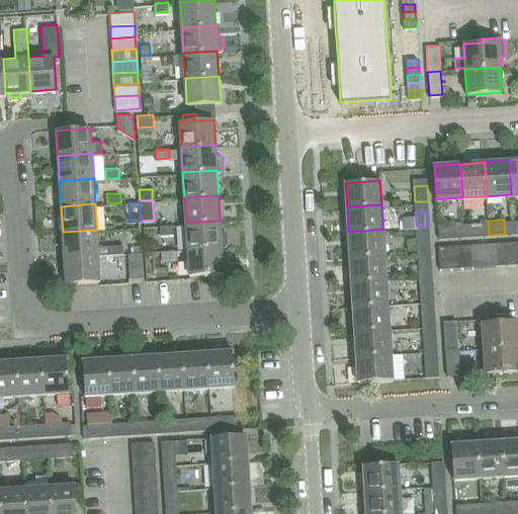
[(220,221),(186,223),(187,248),(222,246),(222,245),(225,245),(228,242),(227,232),(225,230),(221,230),(220,221)]
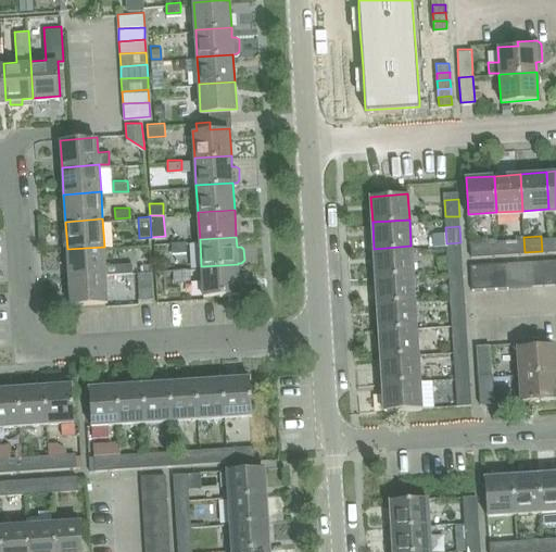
[(497,239),(498,253),(516,253),(515,238),(497,239)]
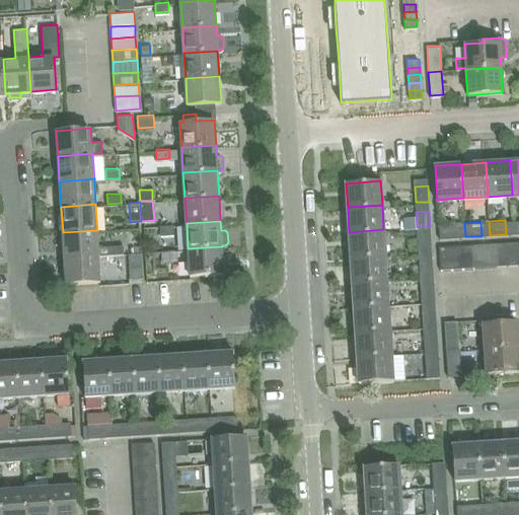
[(160,224),(160,233),(173,233),(173,224),(160,224)]
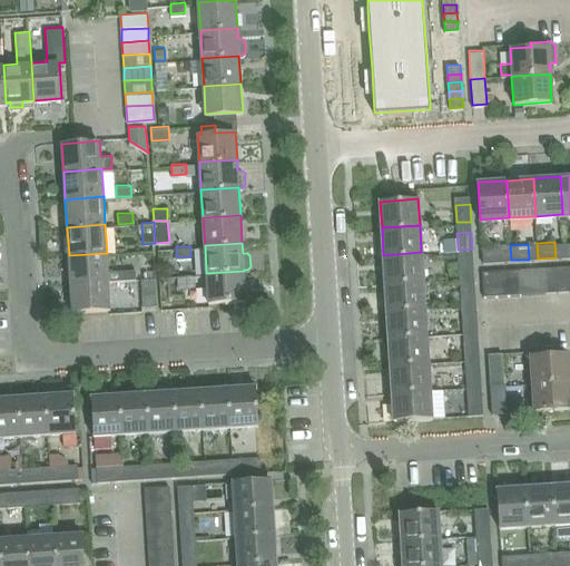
[(501,261),(500,246),(482,247),(483,262),(501,261)]
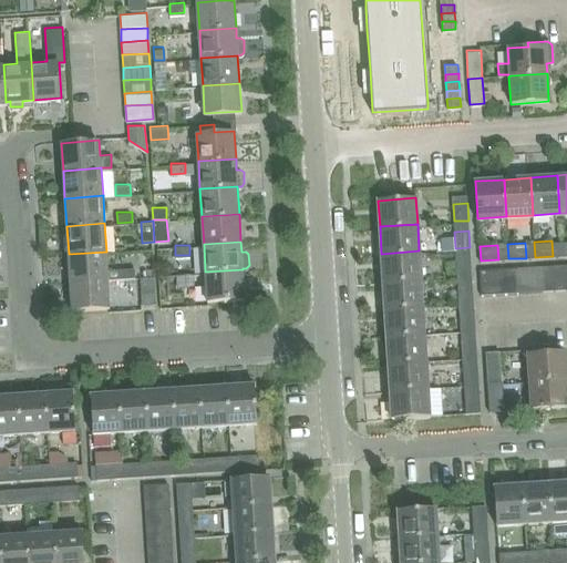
[(381,254),(383,282),(421,278),(419,251),(381,254)]
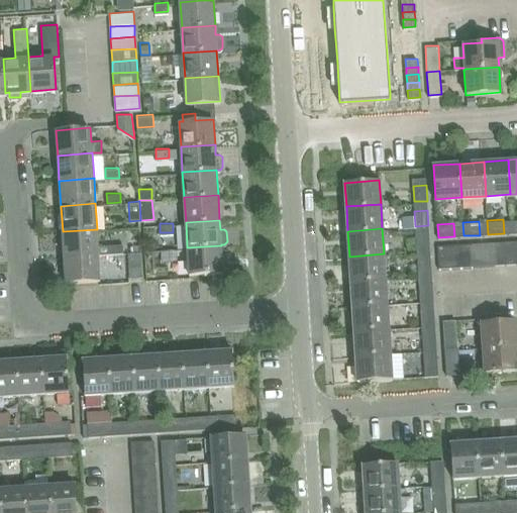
[(122,242),(98,244),(97,229),(63,231),(64,257),(98,254),(98,253),(123,251),(122,242)]
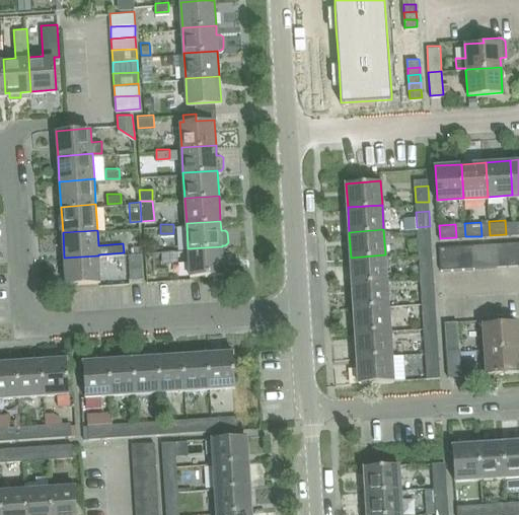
[(431,236),(418,236),(419,252),(432,251),(431,236)]
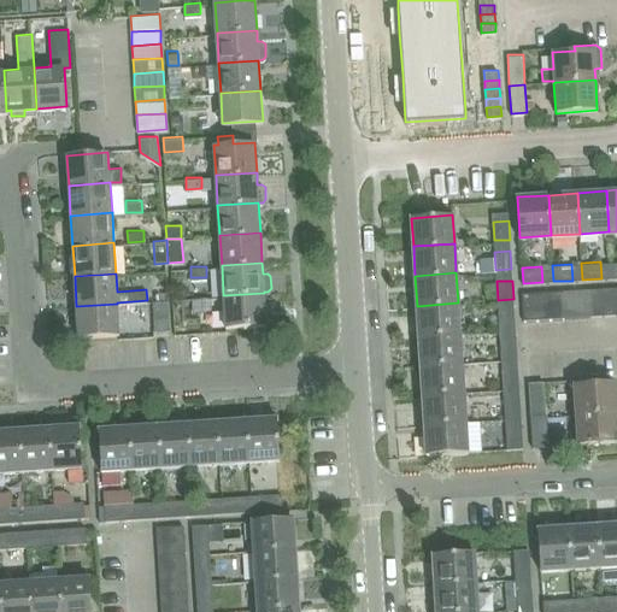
[(615,286),(601,287),(603,315),(616,313),(615,286)]
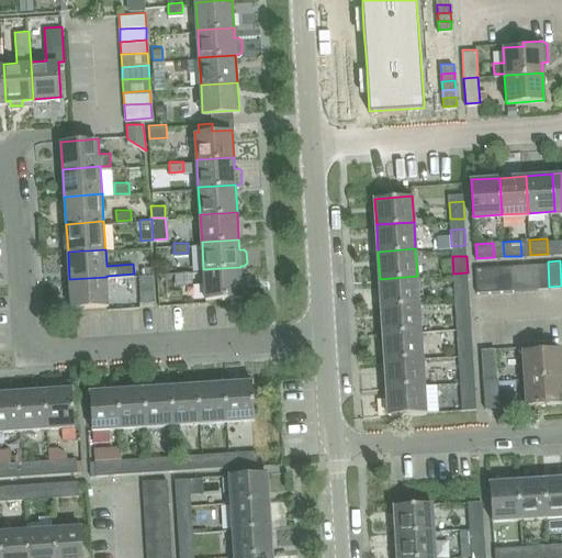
[(548,261),(537,263),(538,288),(549,287),(548,261)]
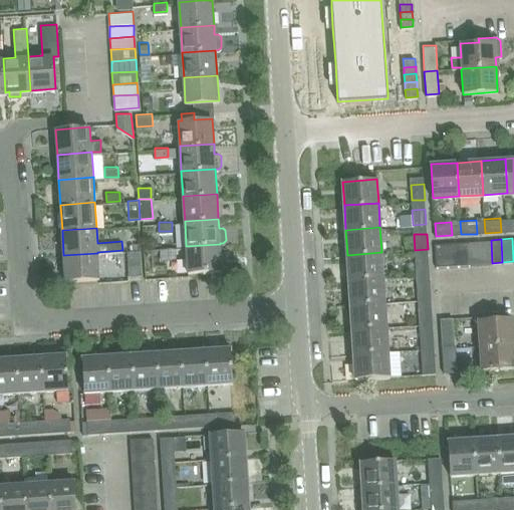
[(480,240),(469,241),(471,264),(481,263),(480,240)]
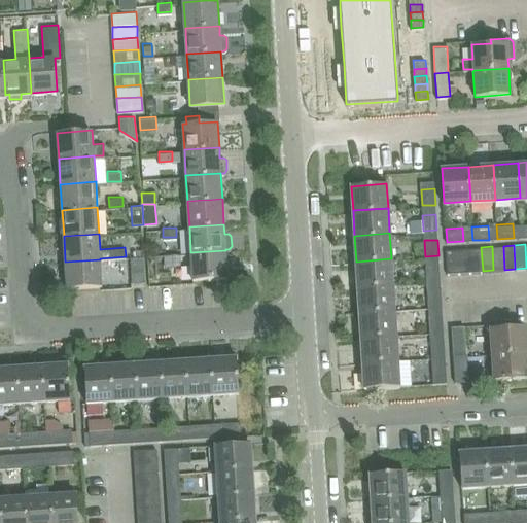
[(503,246),(492,246),(493,270),(504,270),(503,246)]
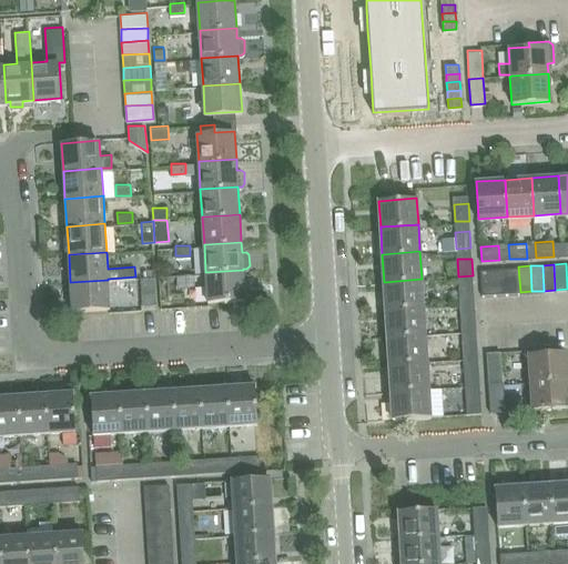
[(518,267),(506,268),(507,292),(520,292),(518,267)]
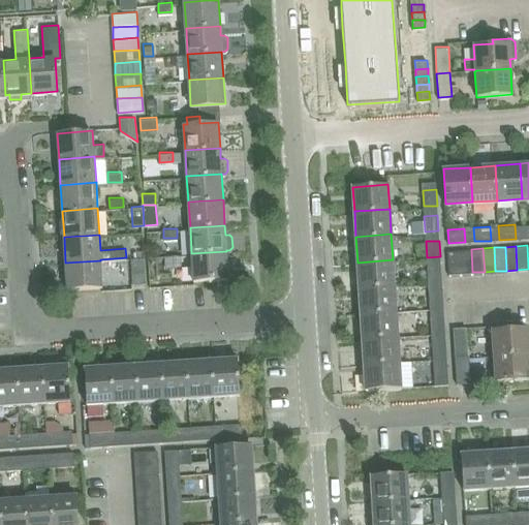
[(461,273),(459,249),(446,250),(447,274),(461,273)]
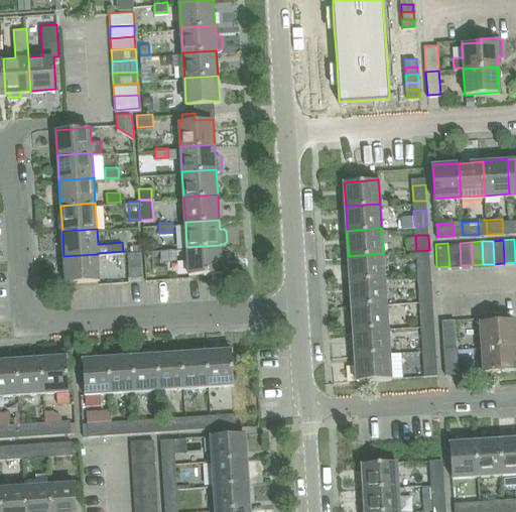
[(460,243),(447,243),(449,266),(461,265),(460,243)]
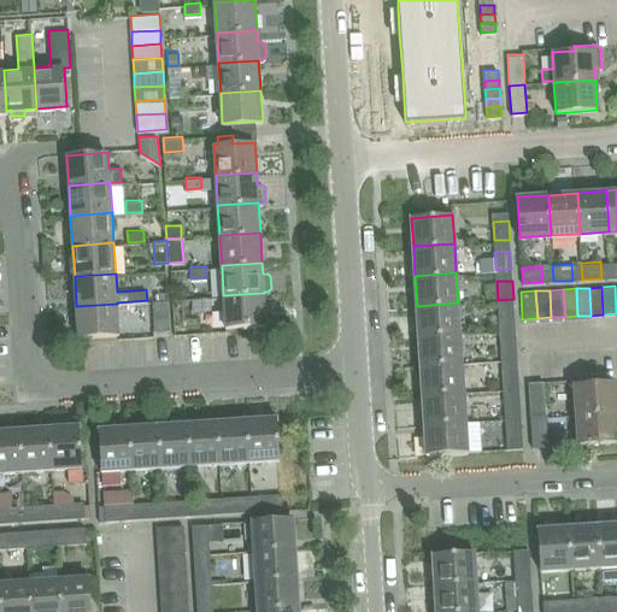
[(264,293),(223,295),(225,325),(266,323),(264,293)]
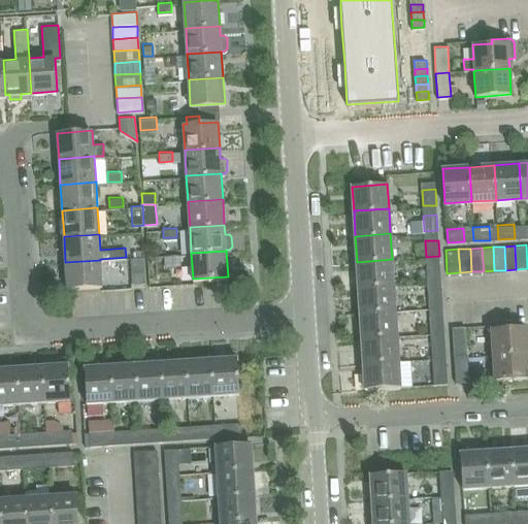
[(186,268),(184,254),(162,257),(164,271),(186,268)]
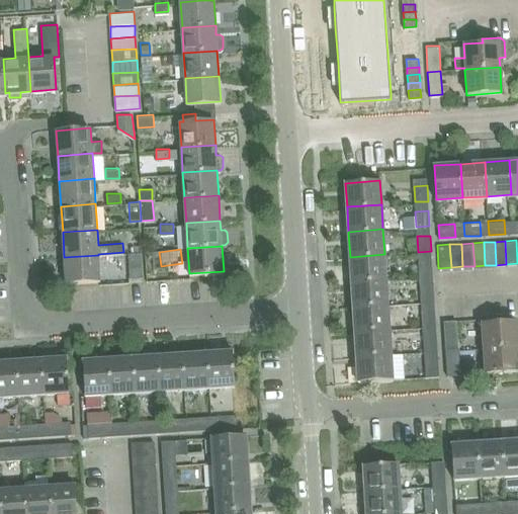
[(127,252),(130,277),(142,276),(140,252),(127,252)]
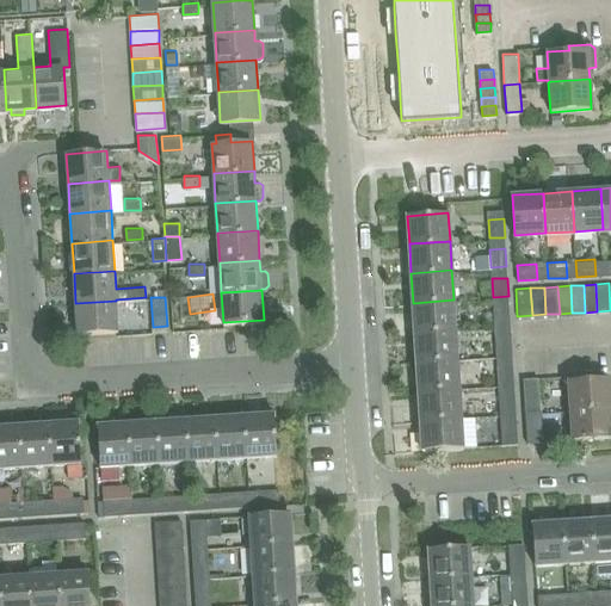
[(413,303),(414,333),(455,329),(454,300),(413,303)]
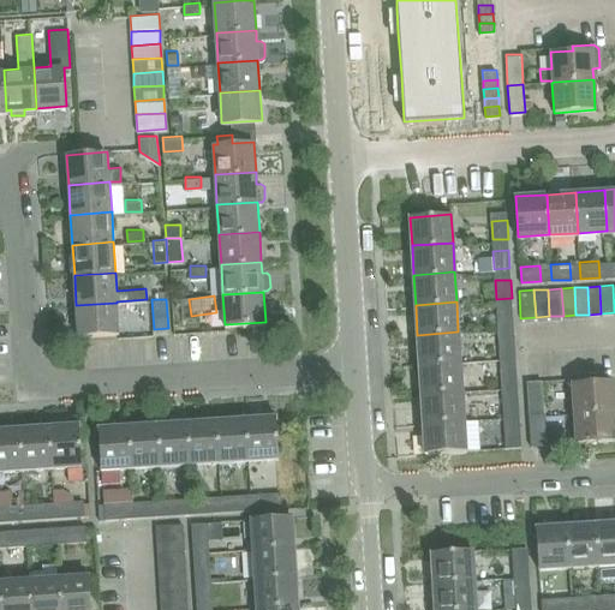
[(117,303),(76,305),(78,335),(119,333),(117,303)]
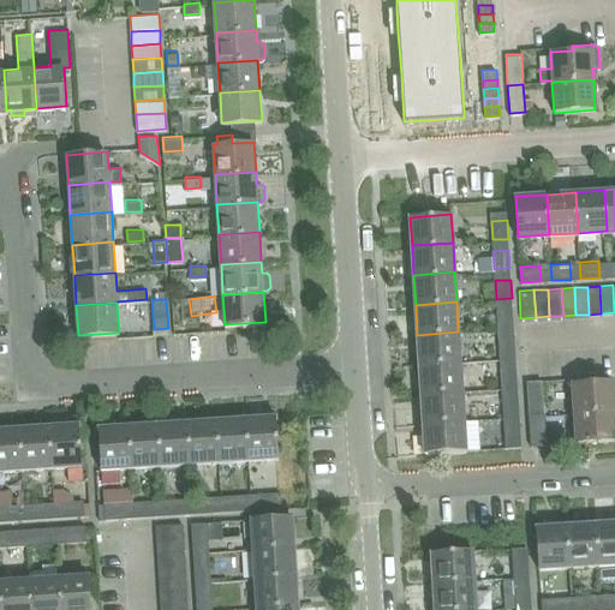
[(513,309),(496,310),(497,329),(514,328),(513,309)]
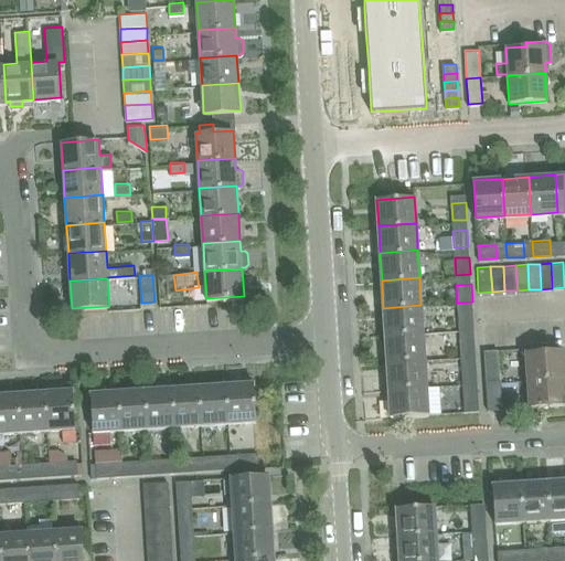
[(383,308),(385,334),(423,330),(420,305),(383,308)]
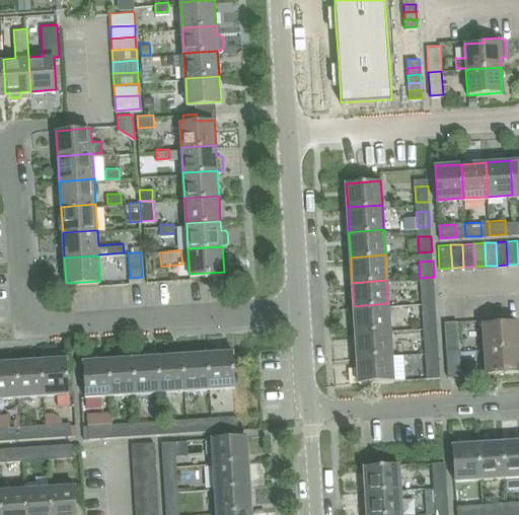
[(434,285),(421,285),(422,301),(435,300),(434,285)]
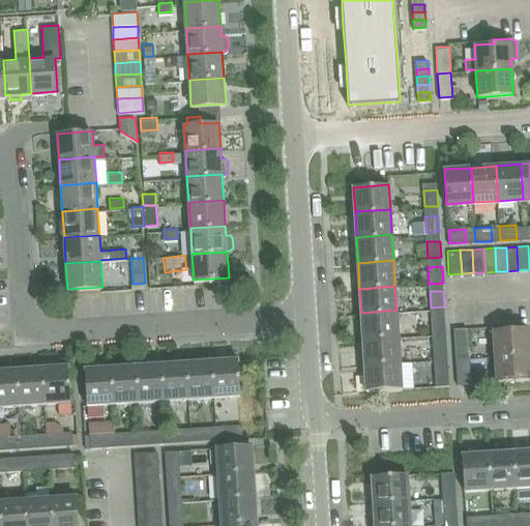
[(361,313),(362,339),(399,337),(396,310),(361,313)]
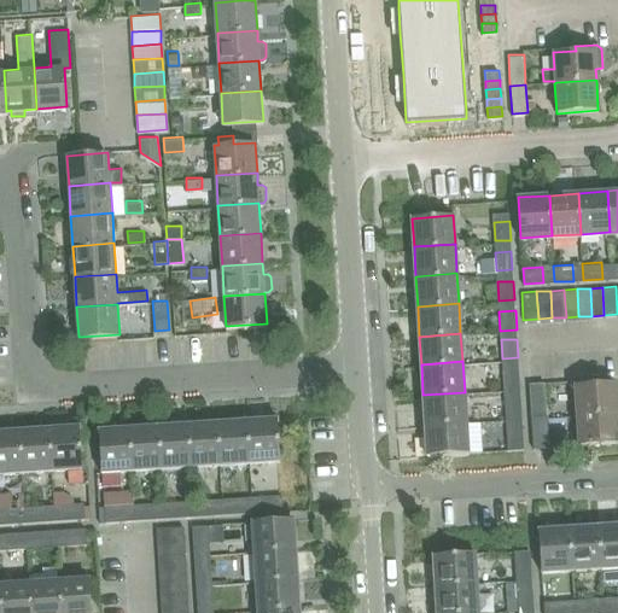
[(519,369),(503,371),(505,390),(520,389),(519,369)]
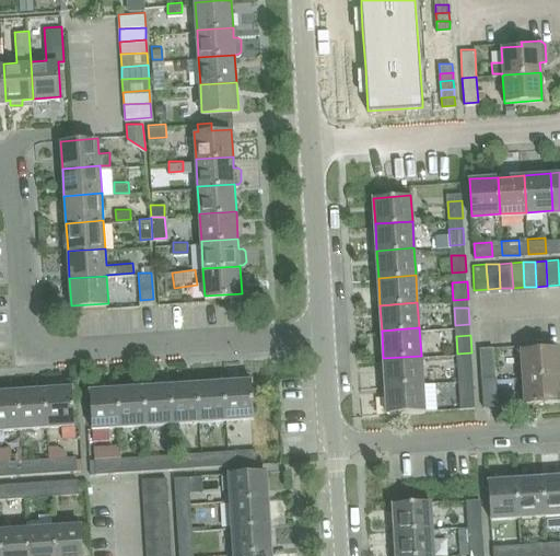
[(480,346),(482,378),(496,378),(493,345),(480,346)]
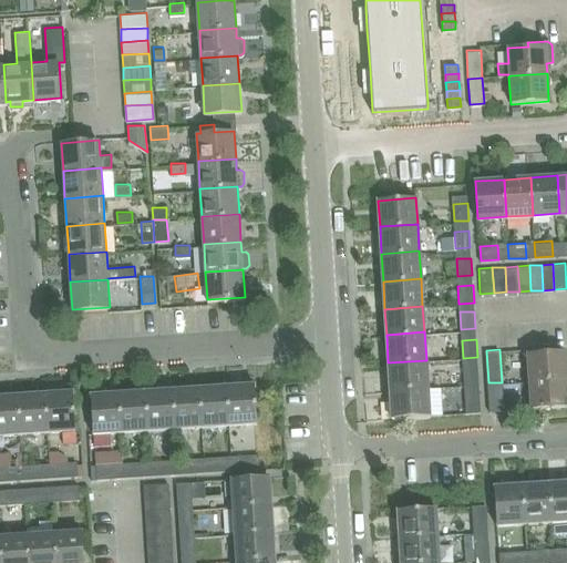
[(528,354),(529,380),(566,378),(566,365),(566,351),(528,354)]
